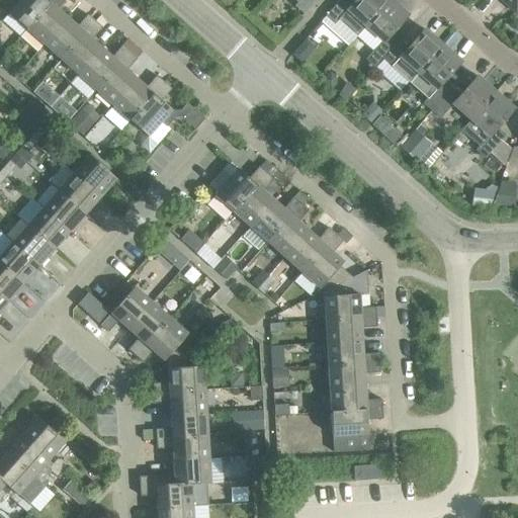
[(10,0),(6,5),(11,9),(19,0),(10,0)]
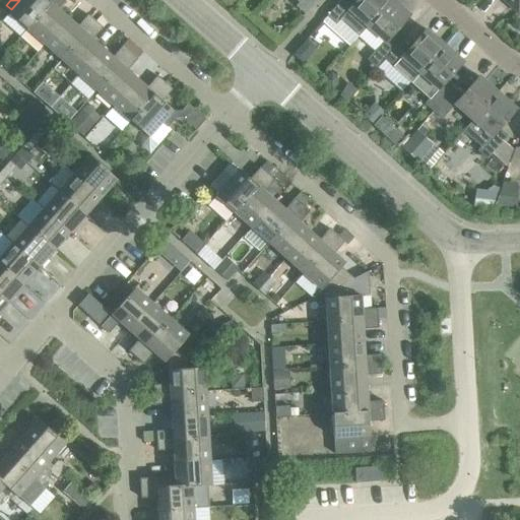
[(8,13),(25,29),(52,0),(19,0),(11,9),(8,13)]
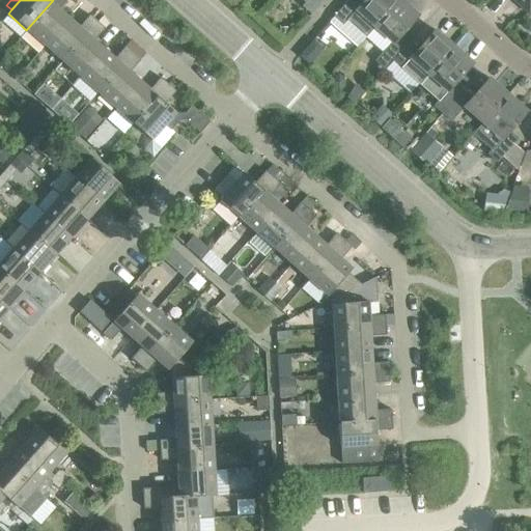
[(53,0),(26,30),(45,46),(68,19),(58,9),(66,0),(53,0)]
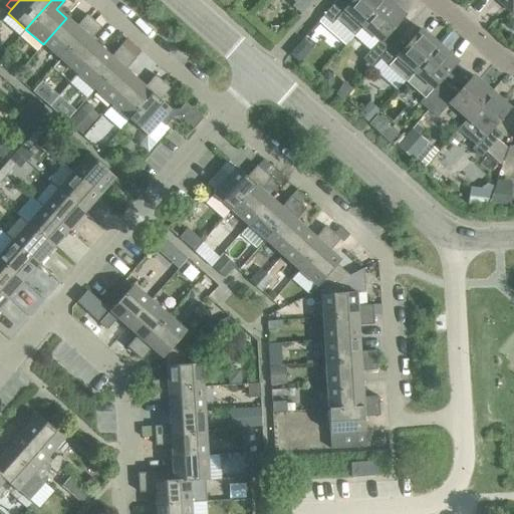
[(292,0),(295,2),(292,6),(301,14),(312,0),(292,0)]
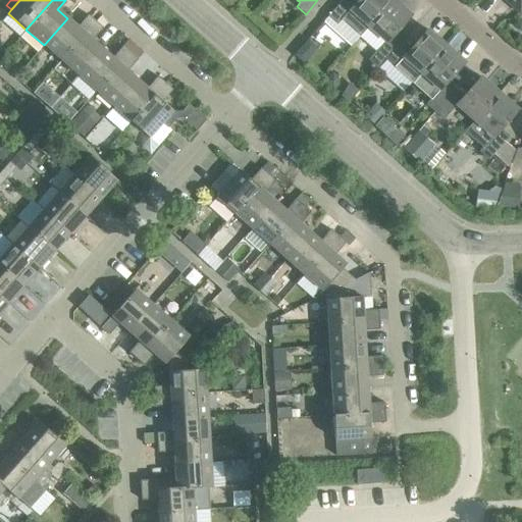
[(349,10),(367,27),(389,0),(357,0),(356,2),(353,0),(342,0),(327,17),(335,24),(349,10)]
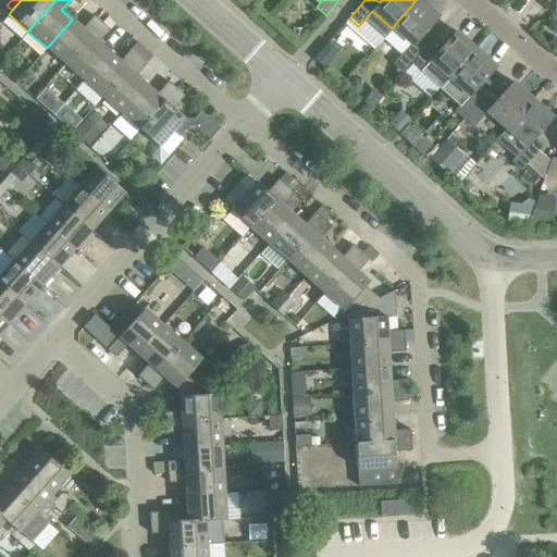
[(403,73),(410,65),(428,45),(419,37),(437,16),(418,0),(416,0),(392,28),(410,45),(393,64),(403,73)]
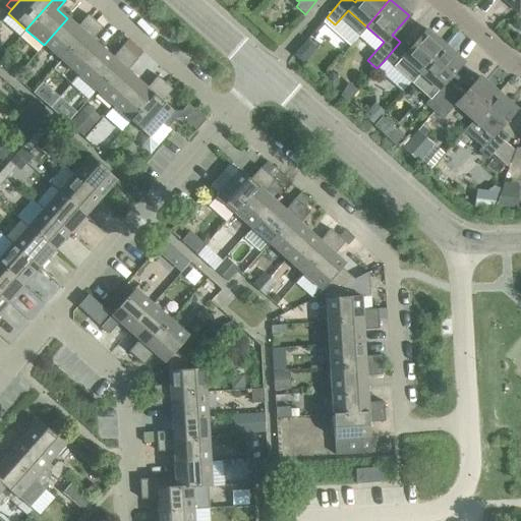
[(520,0),(503,0),(518,12),(520,8),(520,0)]
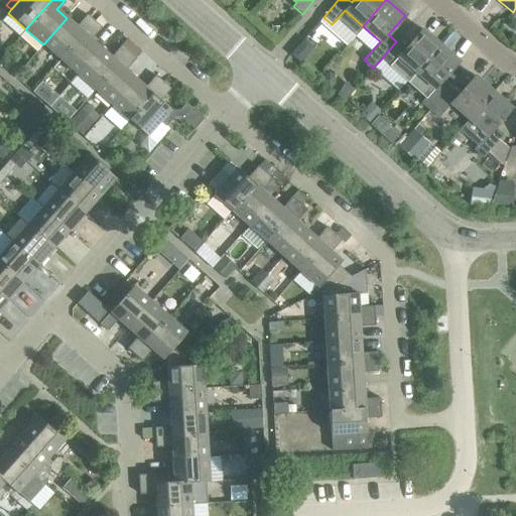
[(43,44),(60,59),(94,21),(87,15),(77,27),(67,18),(43,44)]
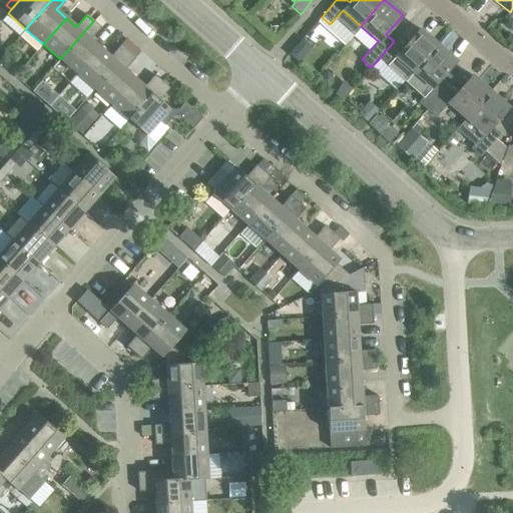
[(60,59),(77,74),(100,48),(90,39),(100,28),(93,21),(60,59)]
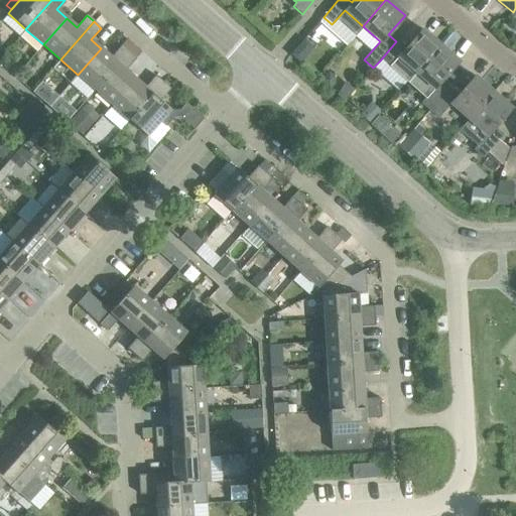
[(280,25),(268,25),(268,35),(280,34),(280,25)]
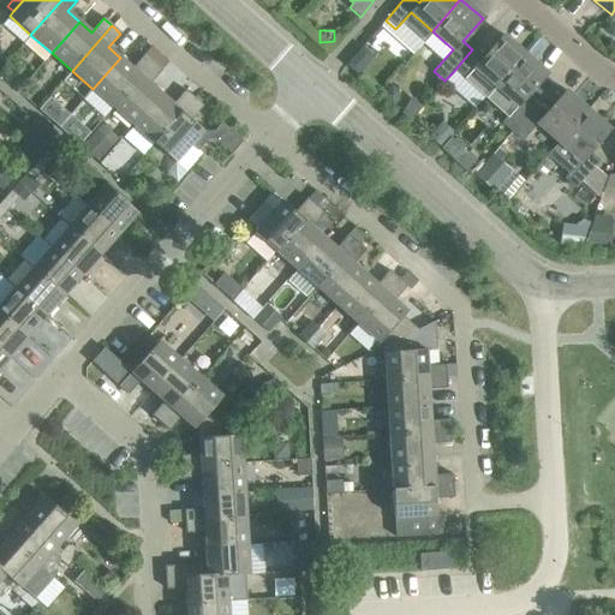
[(473,67),(495,87),(524,54),(502,35),(482,58),(472,49),(453,72),(463,81),(473,67)]
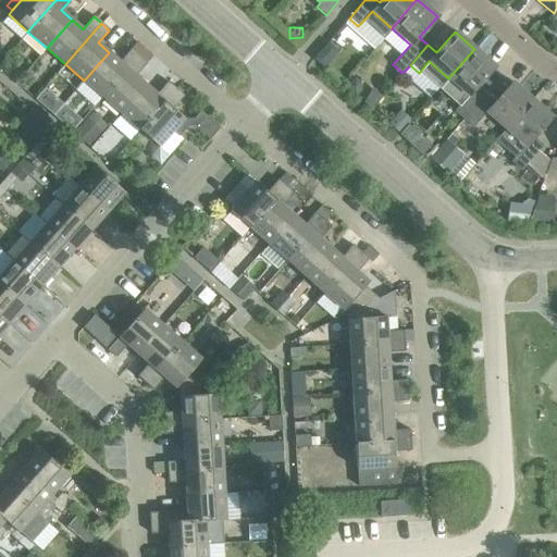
[(84,81),(102,97),(144,50),(136,42),(120,62),(109,52),(84,81)]
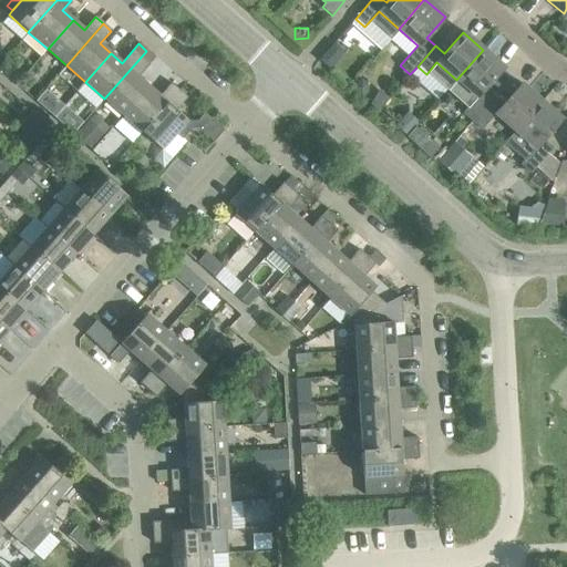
[(465,110),(475,117),(493,96),(485,89),(503,68),(483,50),(456,80),(476,98),(465,110)]
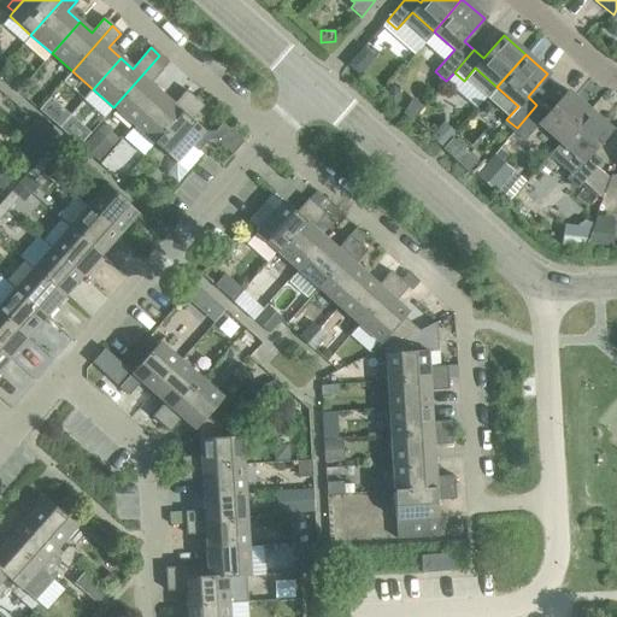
[(113,107),(134,127),(162,94),(150,84),(169,63),(159,56),(113,107)]
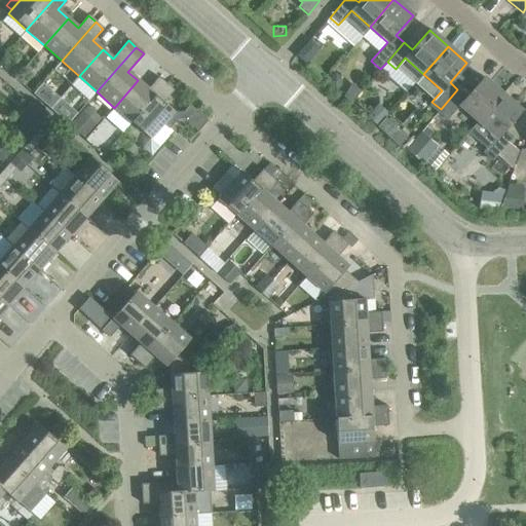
[(333,72),(325,81),(336,91),(342,83),(342,81),(333,72)]
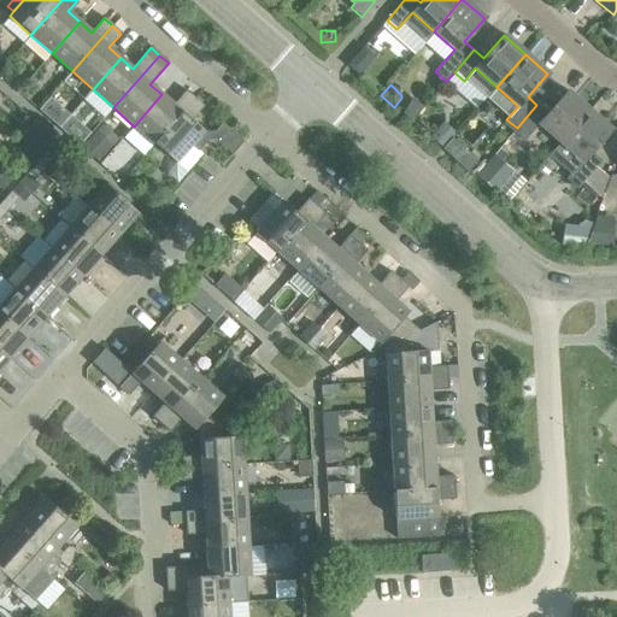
[(134,127),(154,145),(194,99),(186,90),(174,105),(162,94),(134,127)]
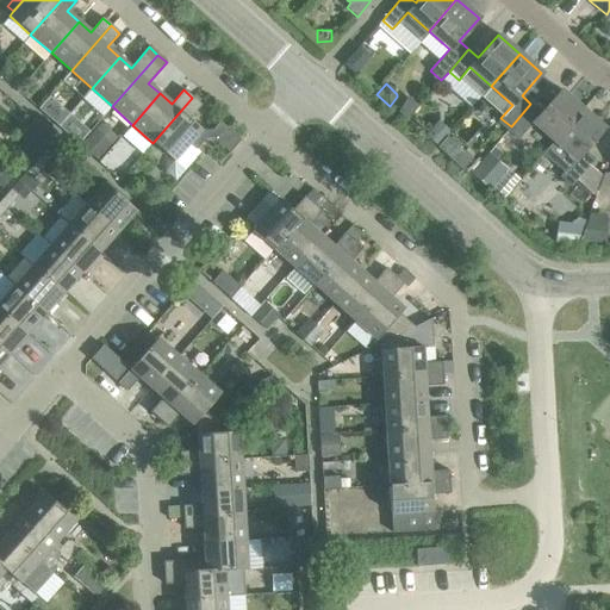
[(533,123),(554,141),(582,109),(561,91),(541,112),(530,104),(511,126),(506,131),(517,139),(533,123)]
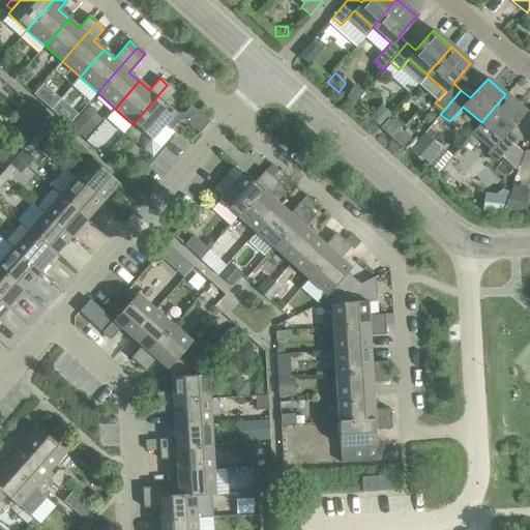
[(167,85),(133,124),(151,140),(164,125),(169,130),(178,120),(178,116),(164,104),(175,91),(167,85)]
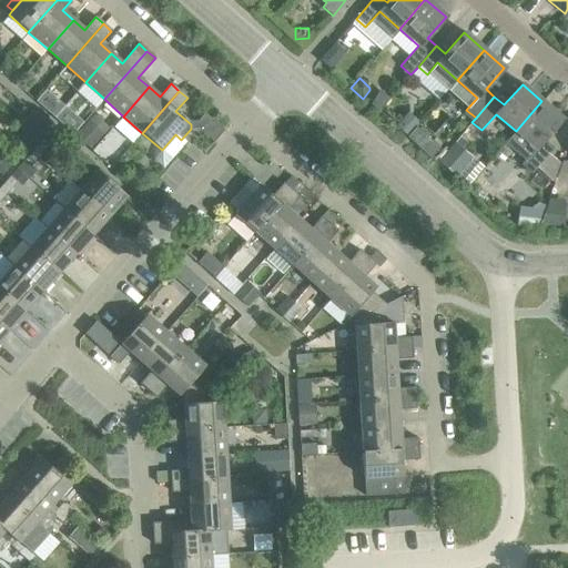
[(541,101),(516,131),(505,143),(525,161),(521,164),(530,173),(553,149),(544,140),(561,119),(541,101)]
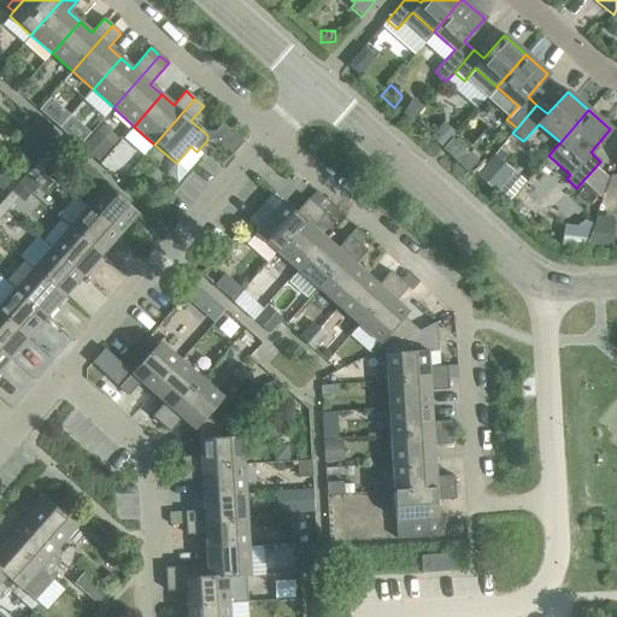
[(33,122),(17,140),(34,154),(50,136),(33,122)]
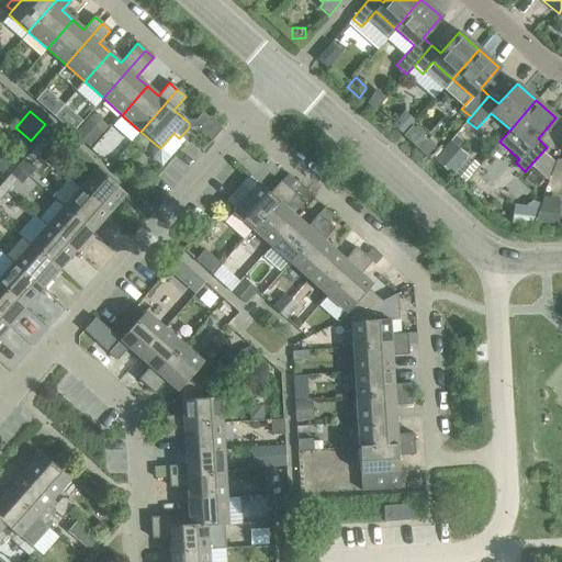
[(403,112),(391,126),(402,136),(411,126),(414,122),(403,112)]
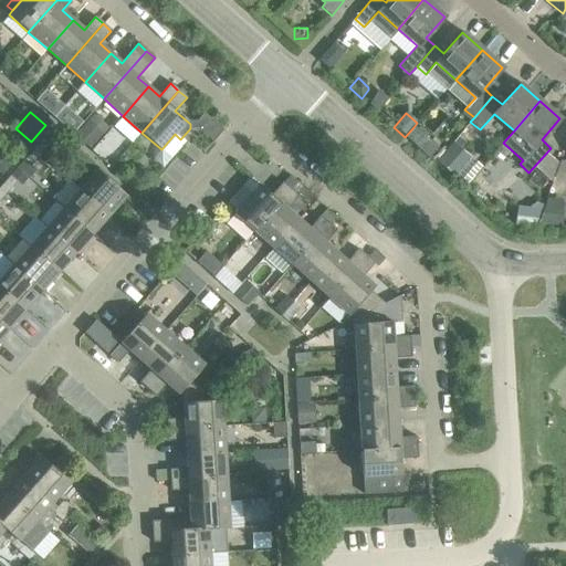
[(196,128),(211,143),(222,130),(202,114),(196,122),(196,128)]
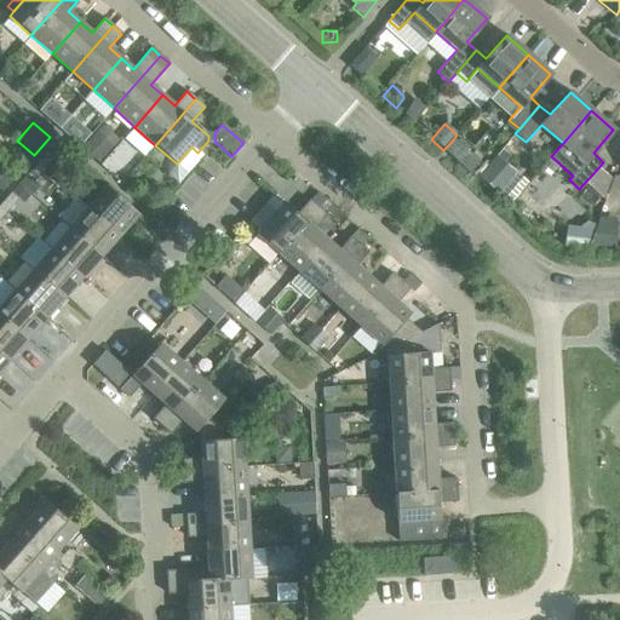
[(102,126),(82,148),(98,162),(118,139),(102,126)]
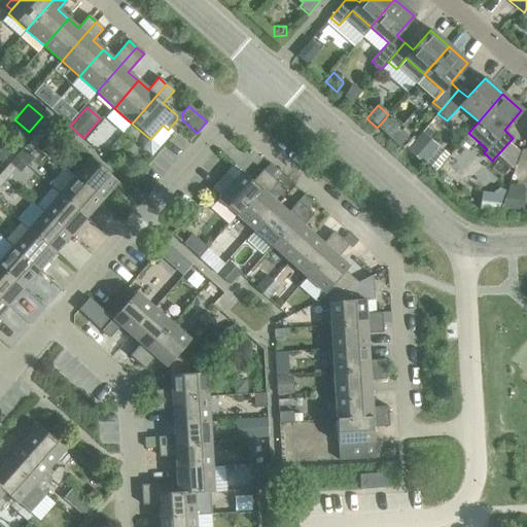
[(385,118),(377,128),(399,147),(408,138),(385,118)]
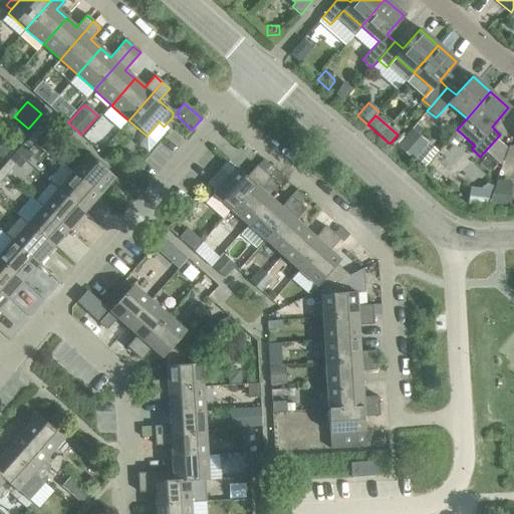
[(39,125),(30,136),(37,141),(45,132),(39,125)]
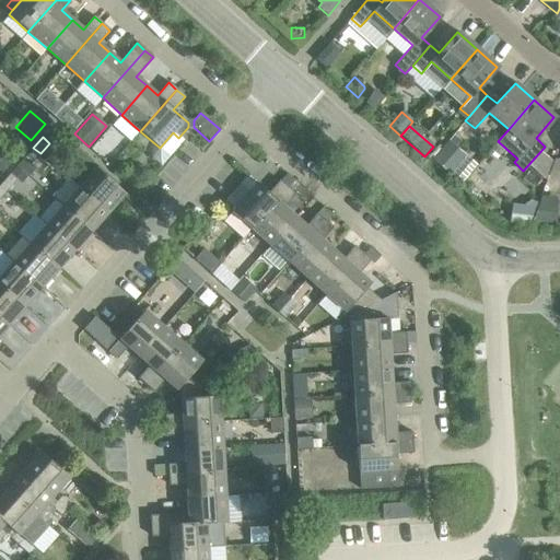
[(447,141),(431,159),(448,175),(465,156),(447,141)]
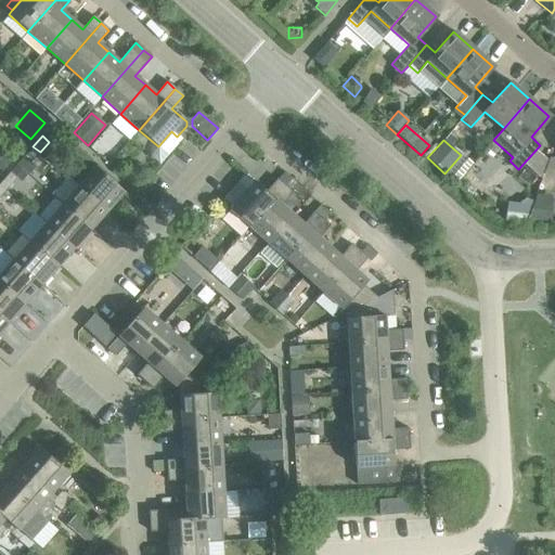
[(40,152),(33,146),(24,157),(30,163),(40,152)]
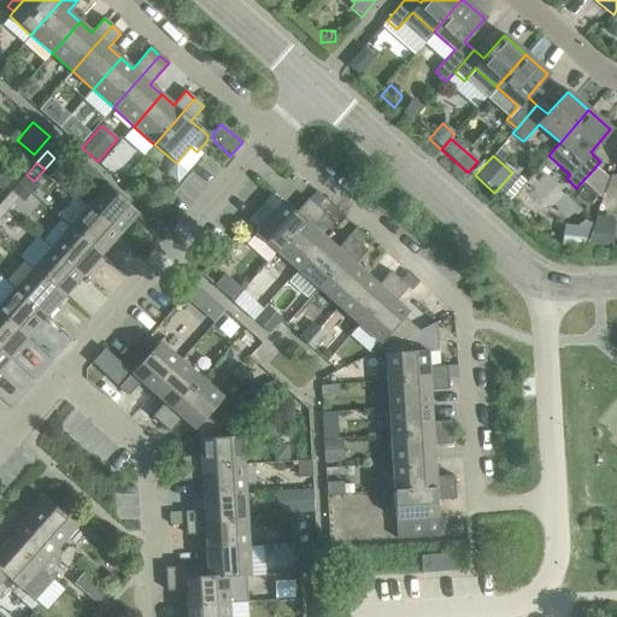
[(3,172),(0,174),(0,189),(1,192),(11,181),(3,172)]
